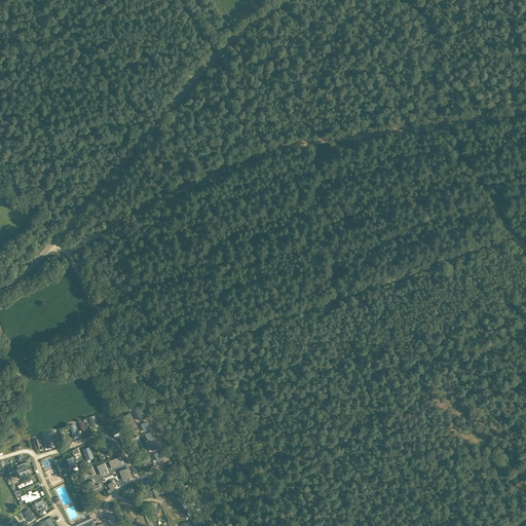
[(33,359),(24,363),(30,377),(36,374),(35,371),(38,370),(33,359)]
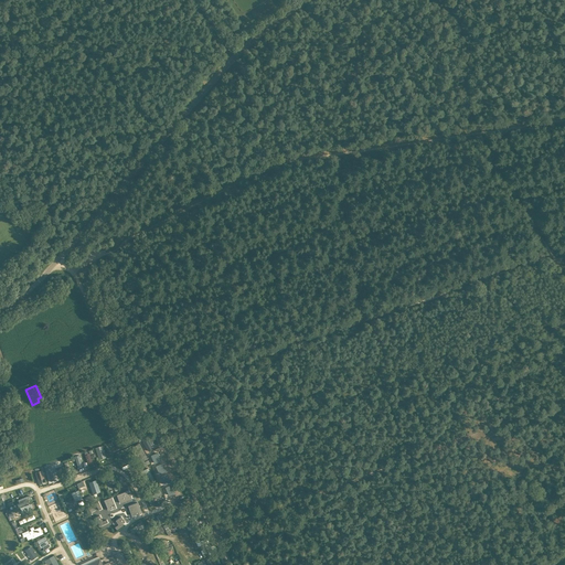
[(99,460),(107,457),(103,445),(95,448),(99,460)]
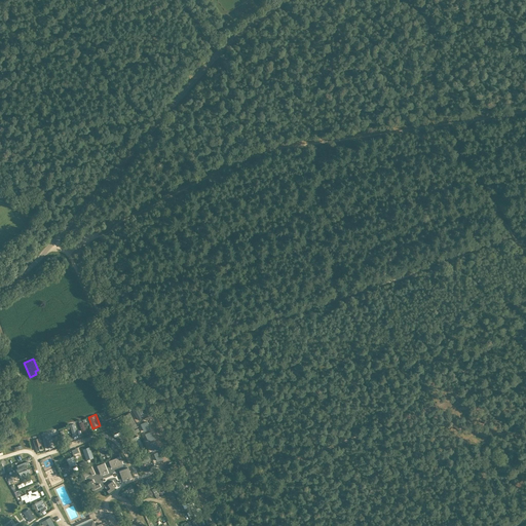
[(134,418),(127,421),(133,429),(138,426),(134,418)]
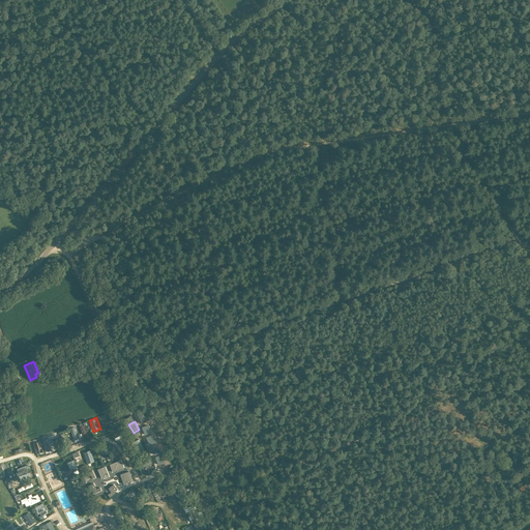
[(48,451),(52,449),(48,438),(43,439),(48,451)]
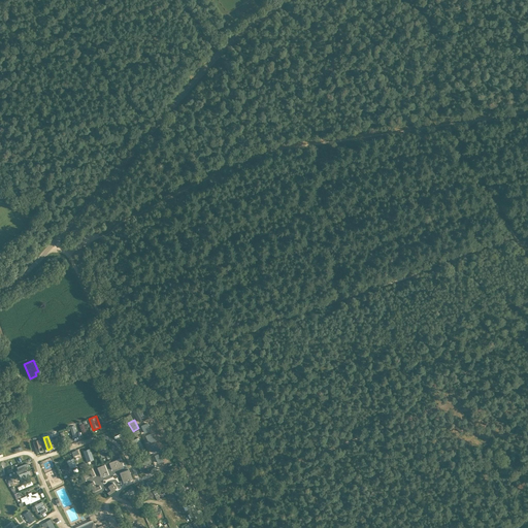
[(101,457),(108,455),(105,446),(98,448),(101,457)]
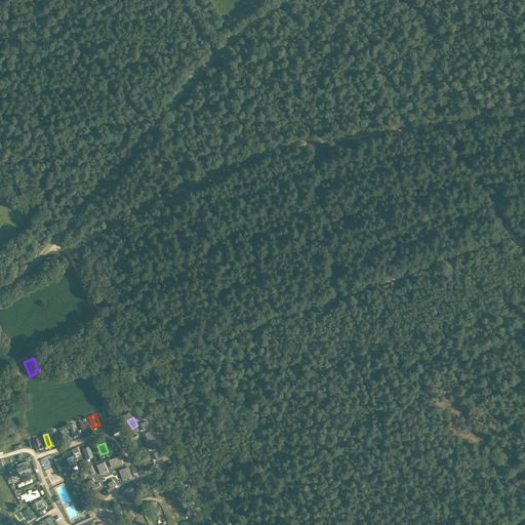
[(89,445),(83,448),(86,459),(93,456),(89,445)]
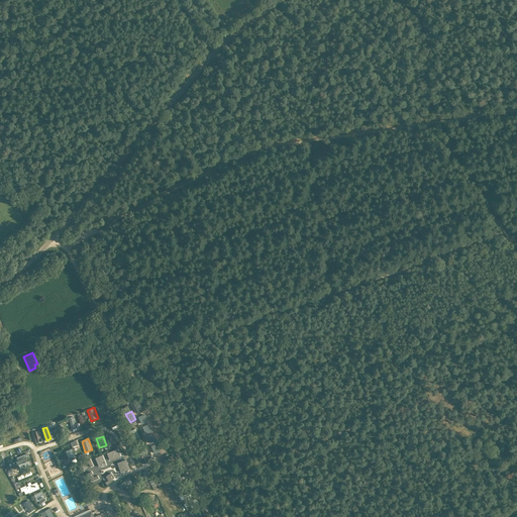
[(156,442),(149,444),(156,458),(169,452),(167,447),(159,450),(156,442)]
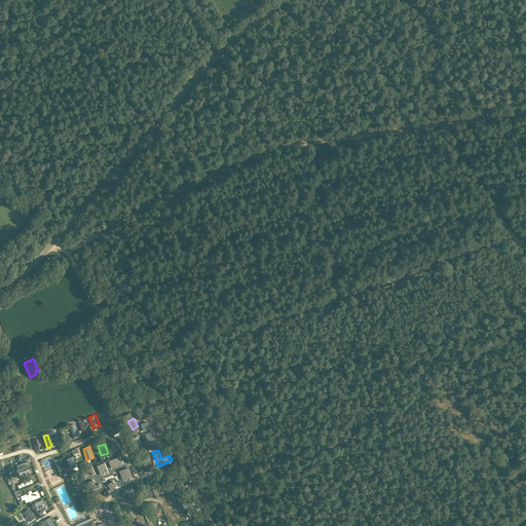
[(149,454),(139,458),(142,464),(151,460),(149,454)]
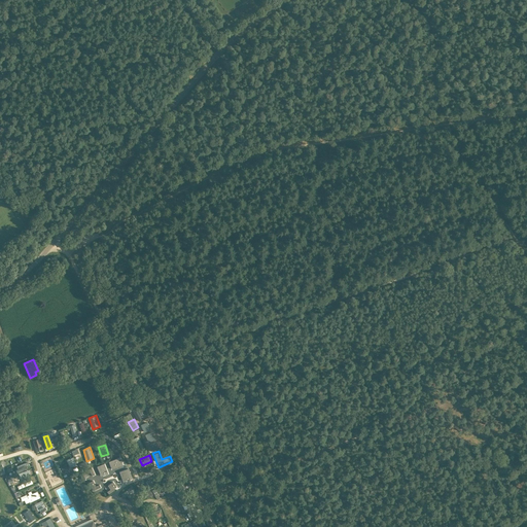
[(70,467),(74,466),(74,467),(77,466),(74,457),(67,459),(70,467)]
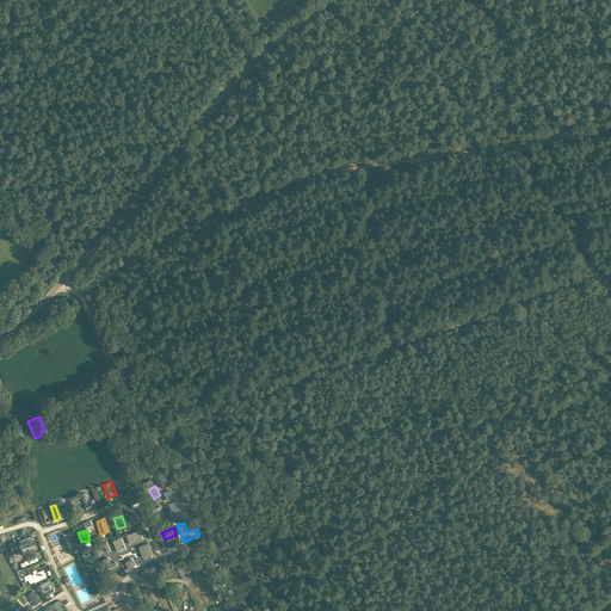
[(32,544),(31,541),(35,539),(32,535),(18,541),(22,548),(32,544)]
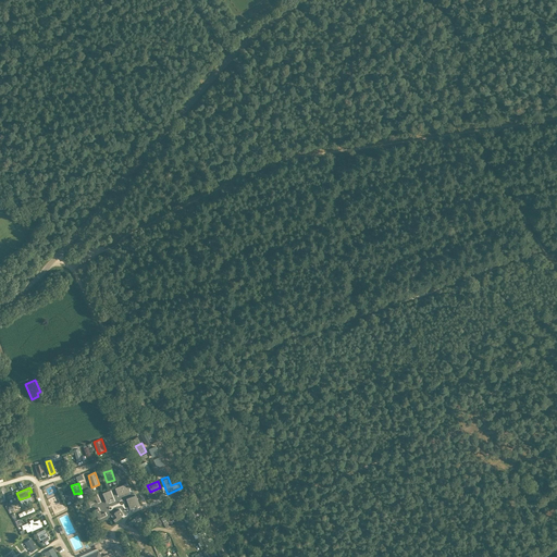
[(111,490),(102,493),(103,496),(106,495),(109,503),(111,502),(109,494),(112,493),(111,490)]
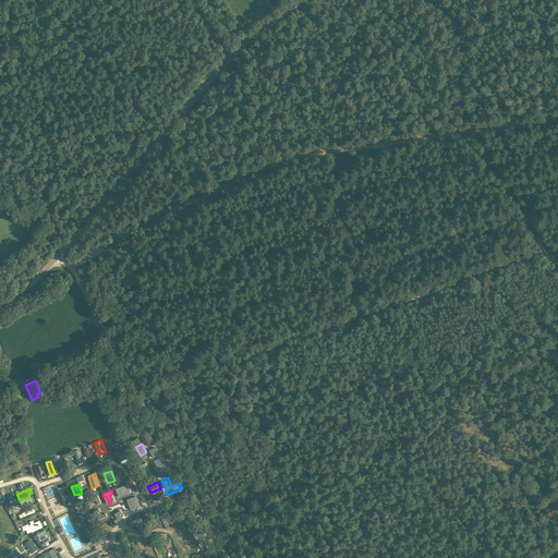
[(65,493),(68,501),(71,500),(72,504),(74,502),(71,492),(65,493)]
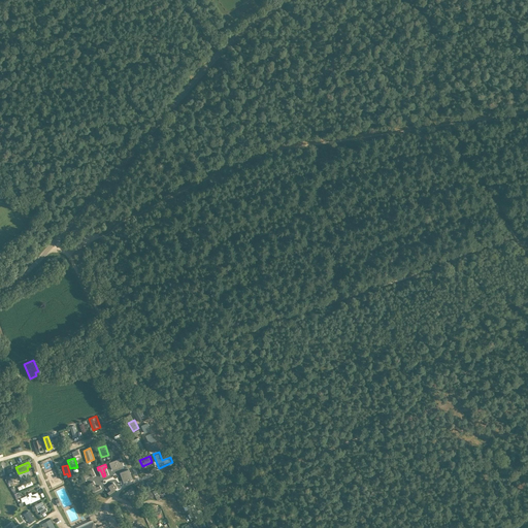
[(19,475),(22,480),(30,473),(28,470),(19,475)]
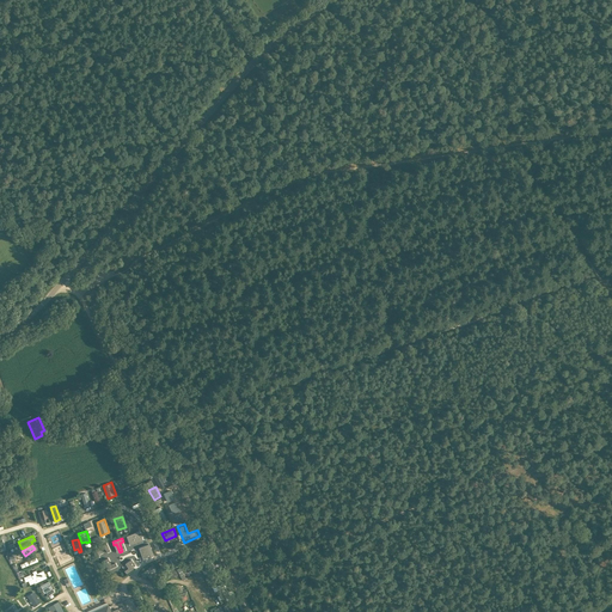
[(22,568),(38,561),(37,557),(20,564),(22,568)]
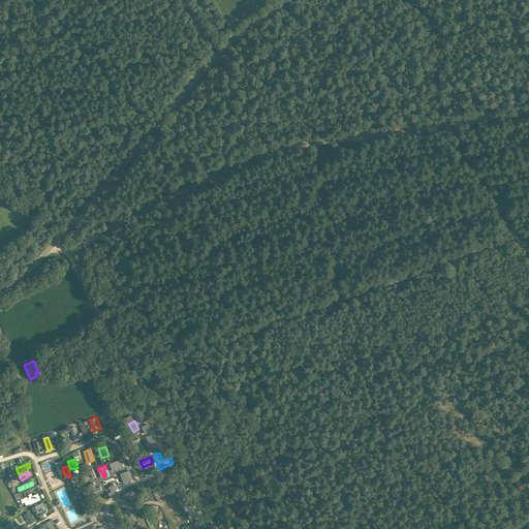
[(114,484),(104,490),(109,496),(116,492),(115,490),(118,489),(114,484)]
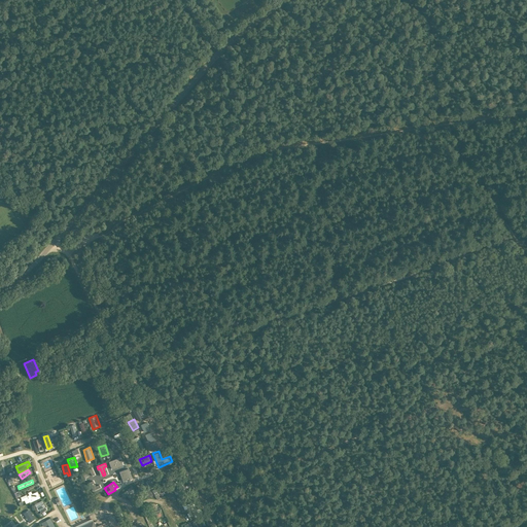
[(132,486),(121,493),(126,500),(137,492),(132,486)]
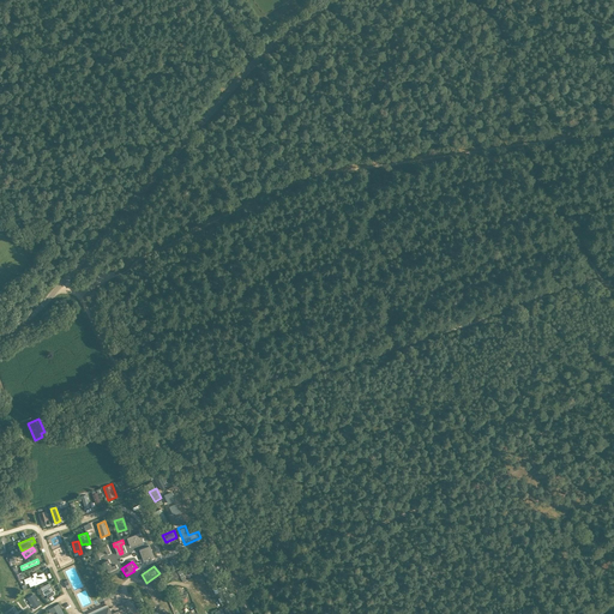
[(170,573),(173,579),(180,577),(181,581),(193,577),(191,570),(184,572),(182,569),(170,573)]
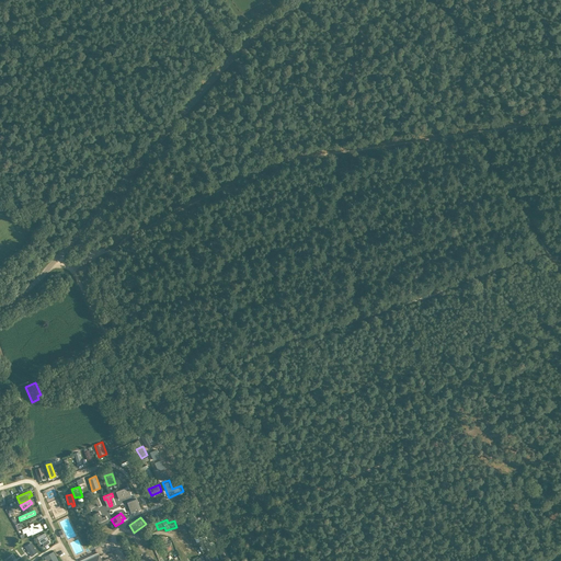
[(26,533),(27,535),(43,530),(41,524),(30,527),(31,530),(26,533)]
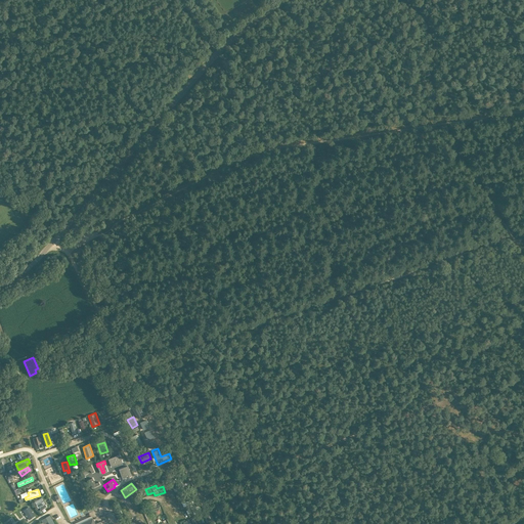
[(84,494),(76,497),(81,507),(88,503),(84,494)]
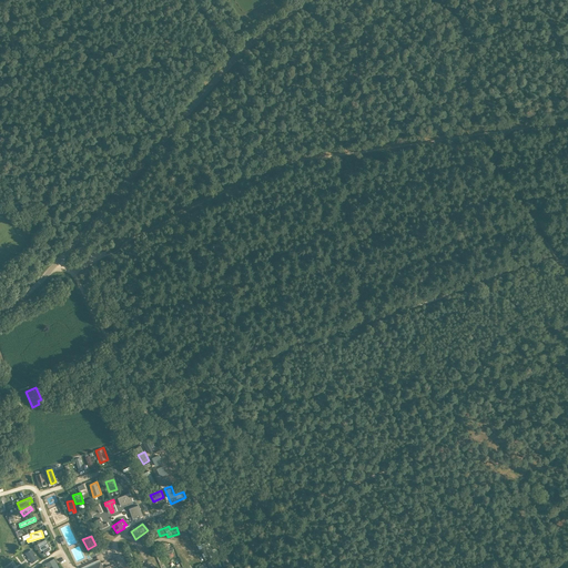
[(43,549),(44,551),(50,548),(46,539),(36,544),(40,551),(43,549)]
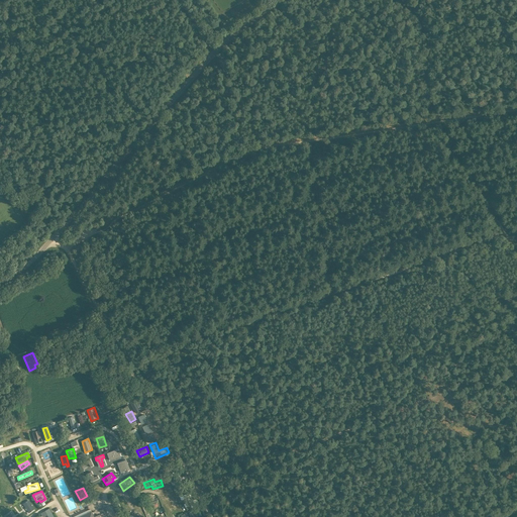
[(34,508),(28,500),(23,504),(29,512),(34,508)]
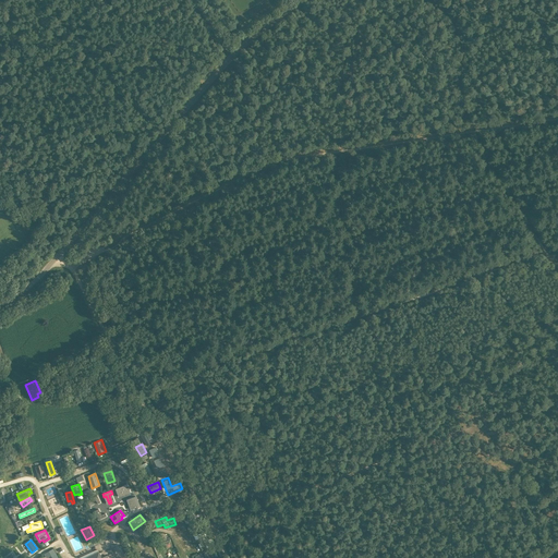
[(52,557),(58,557),(59,557),(53,547),(48,550),(52,557)]
